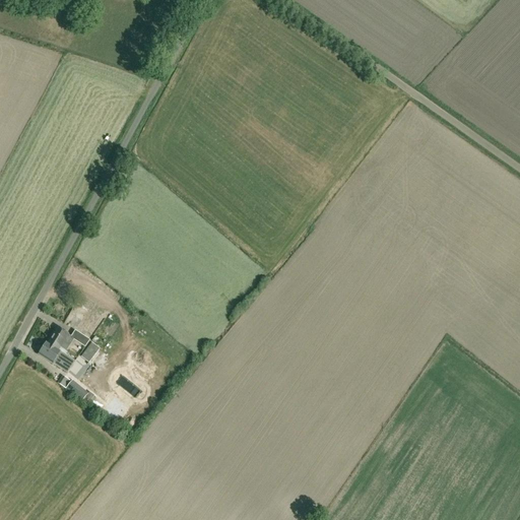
[(82,308),(79,313),(87,317),(90,312),(82,308)]
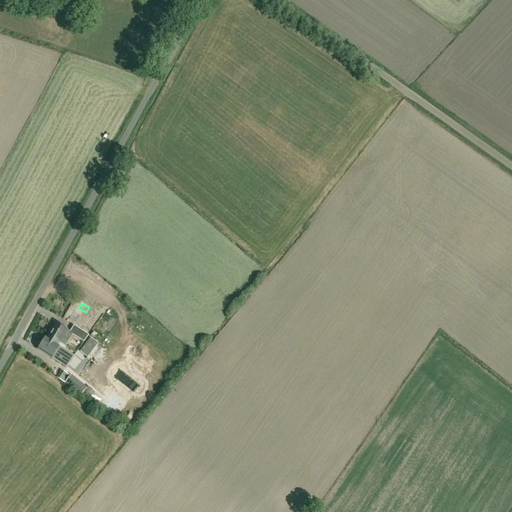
[(56,345),(58,342),(65,346),(73,334),(66,330),(67,329),(57,323),(46,339),(56,345)]
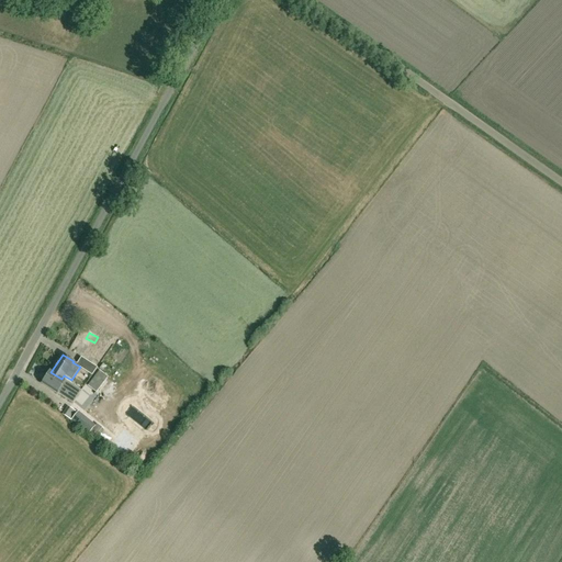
[(89,363),(83,371),(91,377),(97,368),(90,364),(89,363)]
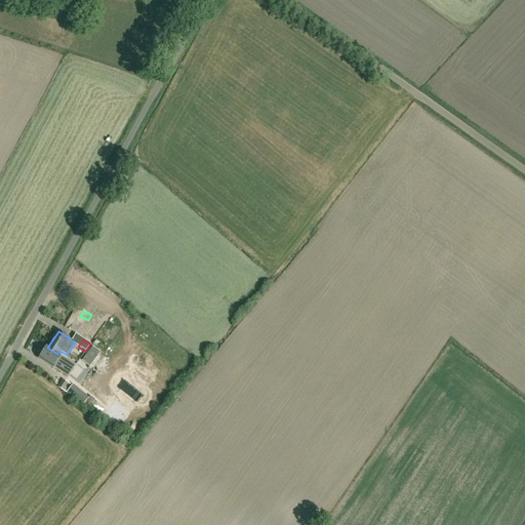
[(57,354),(47,348),(46,347),(39,359),(53,368),(53,367),(68,377),(75,365),(57,354)]
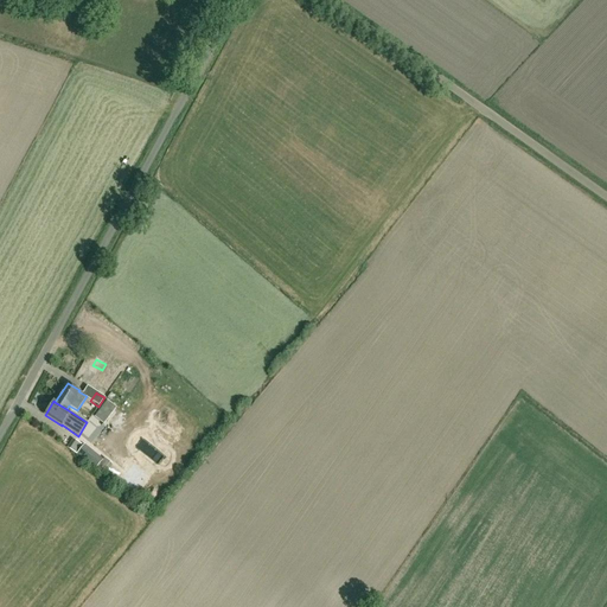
[(94,417),(103,425),(116,408),(107,401),(94,417)]
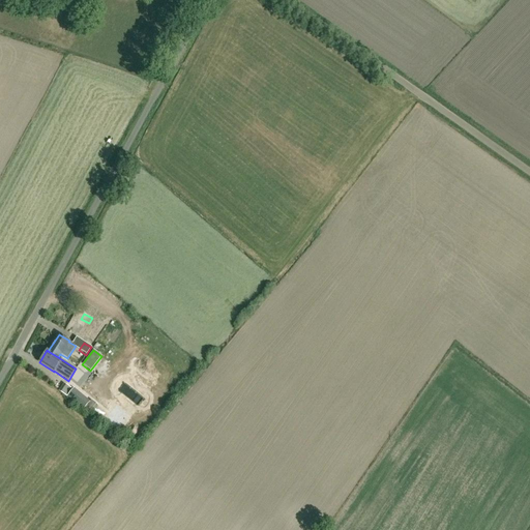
[(66,396),(83,410),(90,402),(74,388),(66,396)]
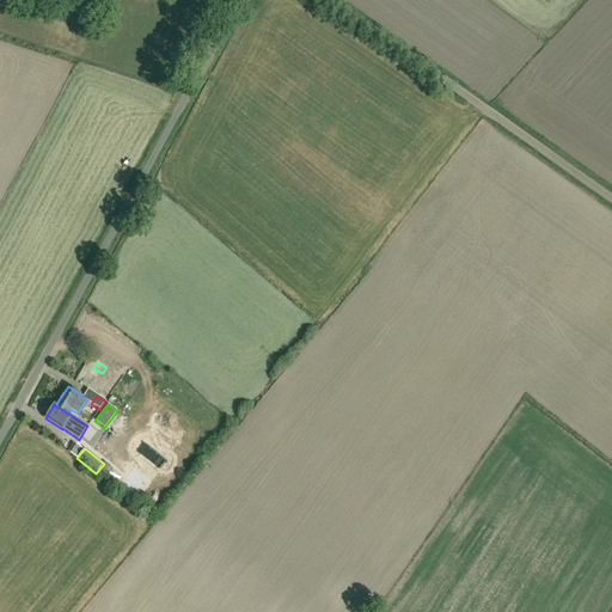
[(99,473),(106,479),(115,470),(109,464),(99,473)]
